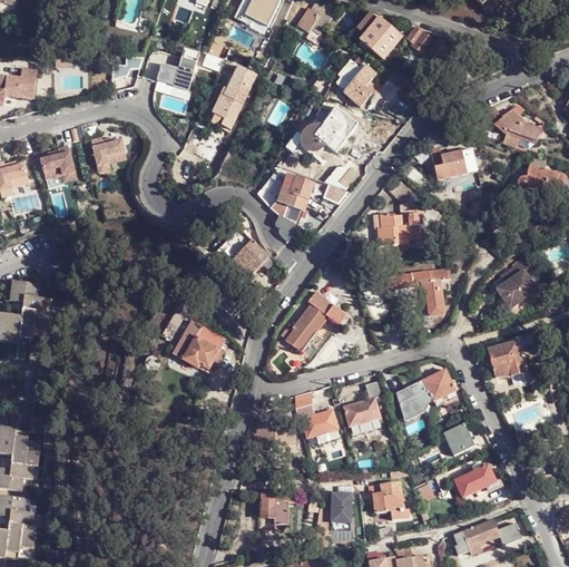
[(0,9),(9,10),(10,1),(0,0),(0,9)]
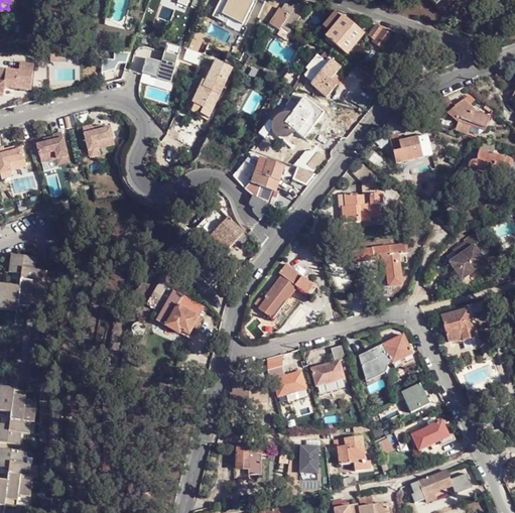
[(291,27),(300,13),(294,9),(285,22),(291,27)]
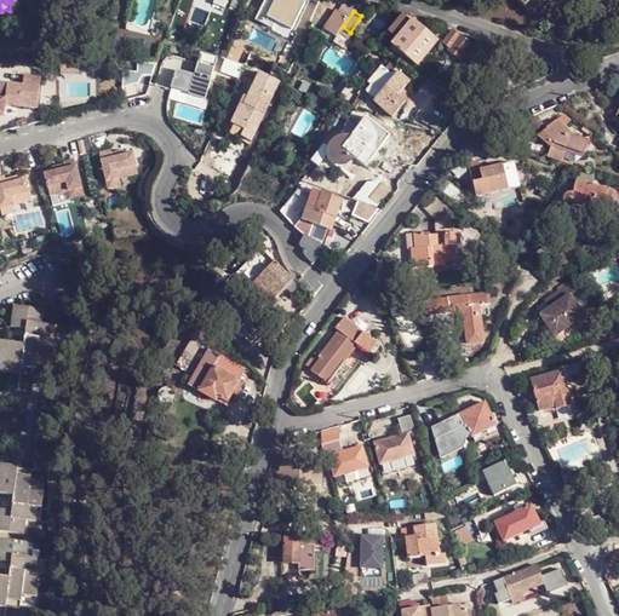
[(416,63),(435,39),(411,18),(410,21),(401,13),(387,32),(395,39),(390,44),(416,63)]
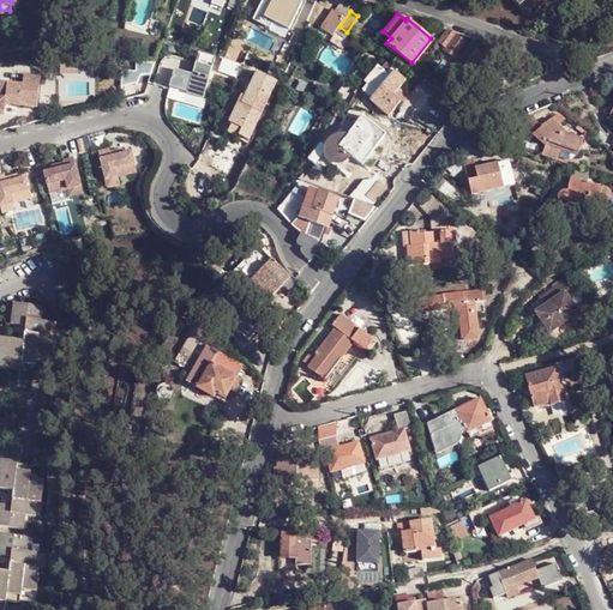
[(455,32),(456,31),(446,29),(437,41),(444,47),(455,32)]
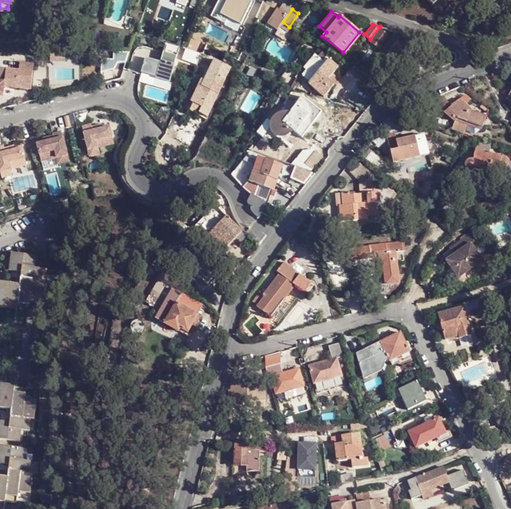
[(379,27),(370,39),(368,41),(377,47),(387,33),(379,27)]
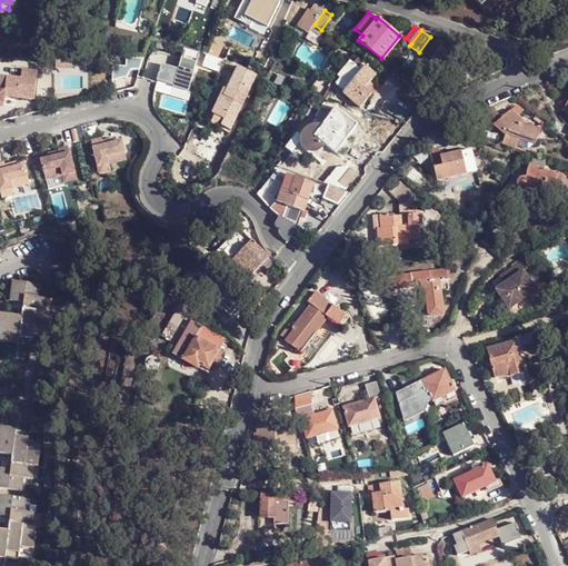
[(458,41),(447,38),(439,48),(432,57),(449,69),(458,58),(450,51),(458,41)]
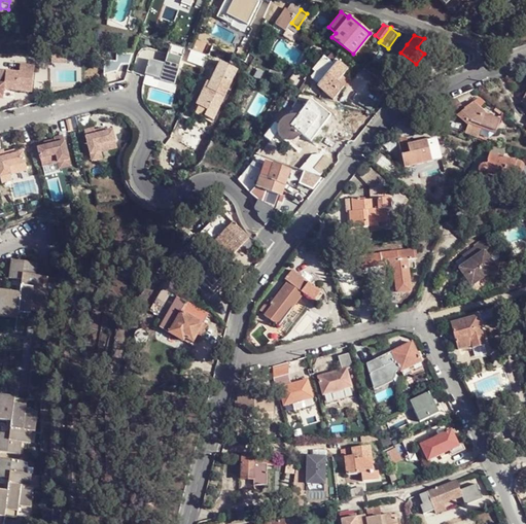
[(400,53),(407,44),(400,40),(391,51),(397,56),(400,53)]
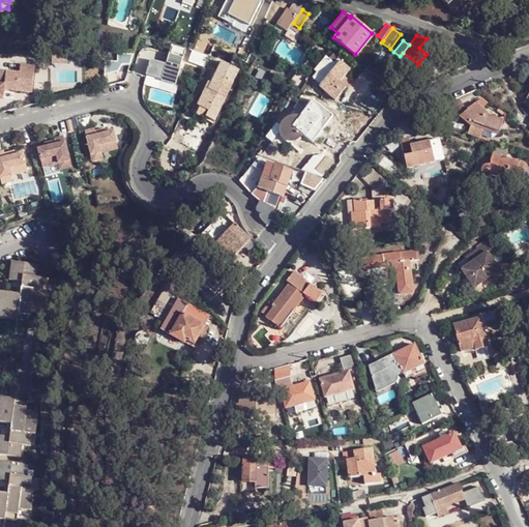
[(167,47),(163,61),(147,56),(143,74),(174,83),(183,51),(167,47)]
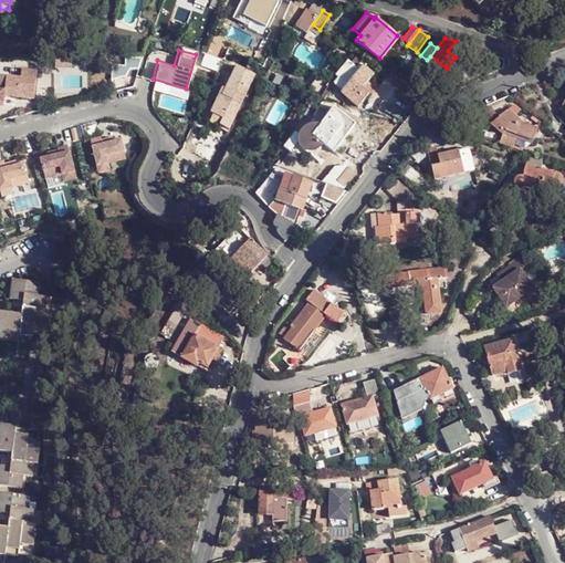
[(427,60),(422,65),(439,79),(447,69),(430,56),(427,60)]
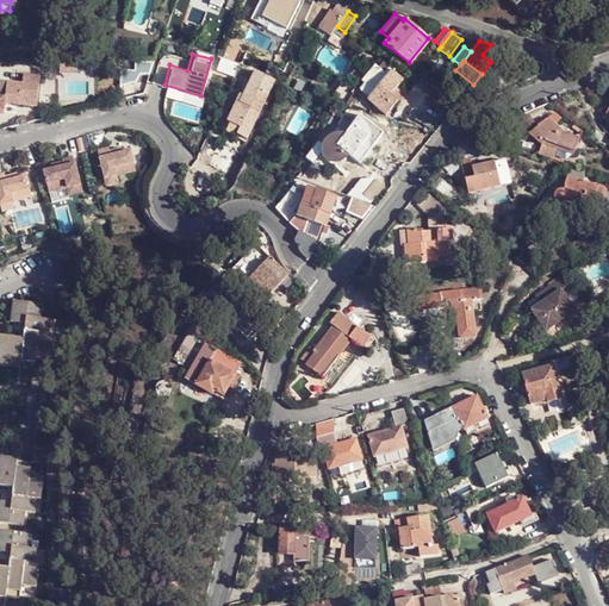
[(390,93),(404,76),(393,66),(387,73),(377,83),(372,91),(380,98),(374,105),(385,113),(397,99),(390,93)]
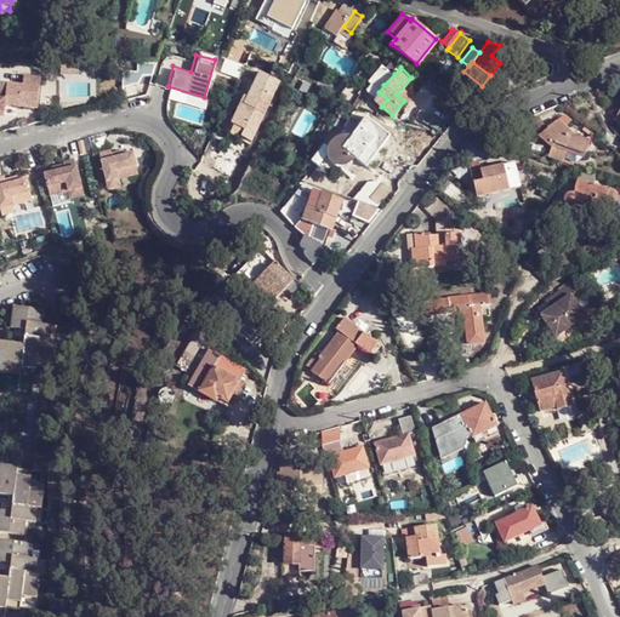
[(379,80),(384,85),(394,74),(387,69),(379,80)]
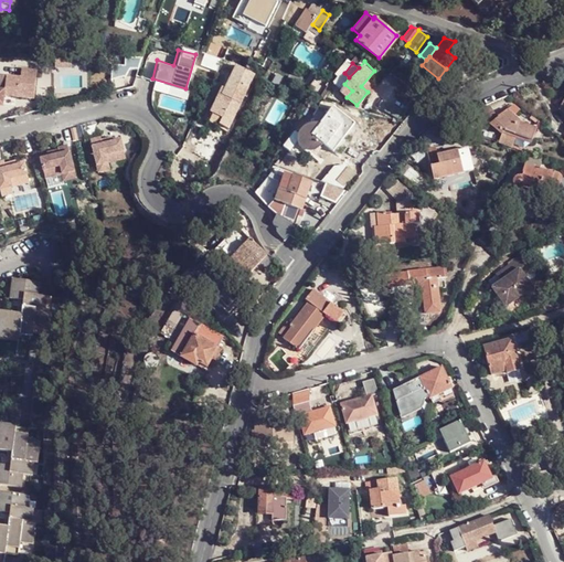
[(234,64),(222,86),(219,93),(215,91),(205,109),(219,117),(216,122),(224,126),(251,74),(234,64)]
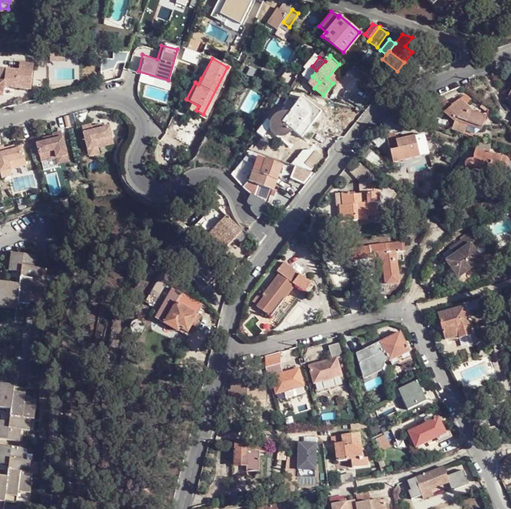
[(29,88),(32,63),(19,61),(18,69),(0,66),(0,79),(3,80),(3,84),(29,88)]
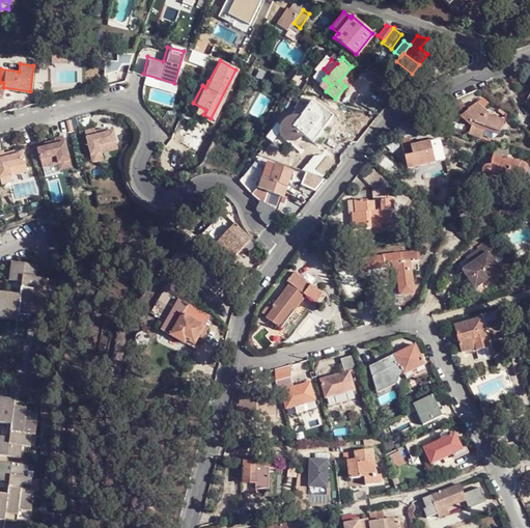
[(324,79),(318,84),(326,91),(331,85),(324,79)]
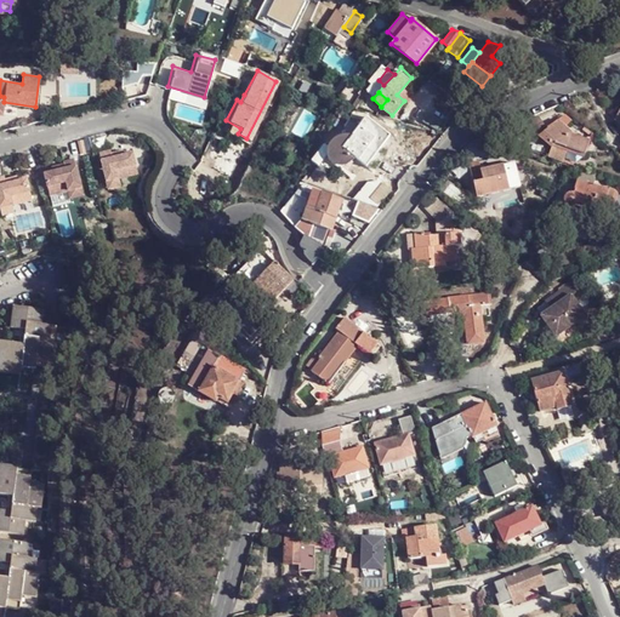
[(563,113),(557,118),(564,124),(569,120),(563,113)]
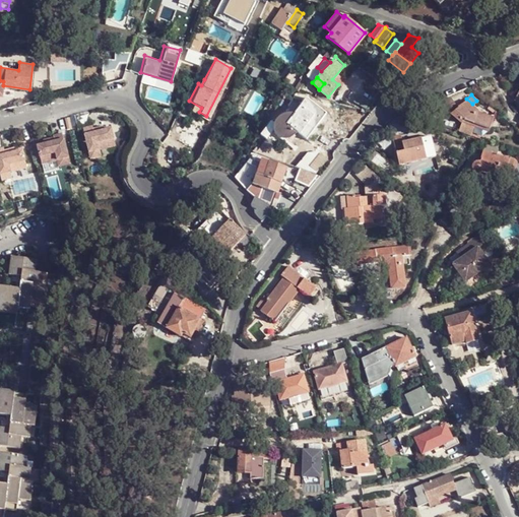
[(293,114),(286,123),(307,137),(325,111),(306,97),(293,114)]
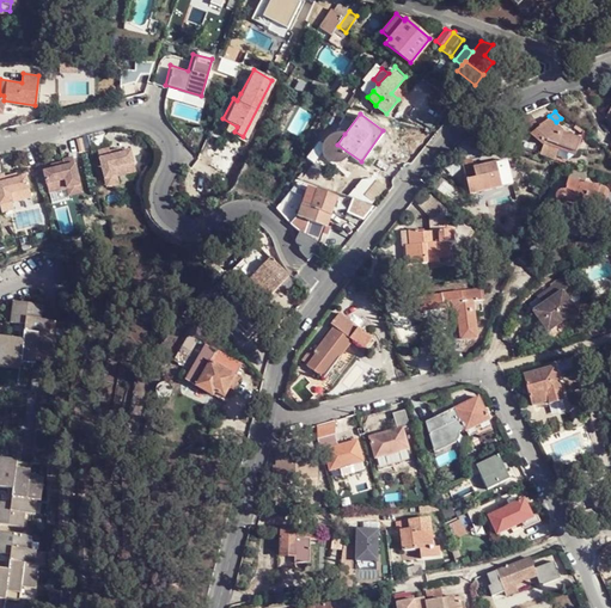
[(556,122),(549,116),(539,123),(535,118),(524,126),(542,142),(562,127),(556,122)]
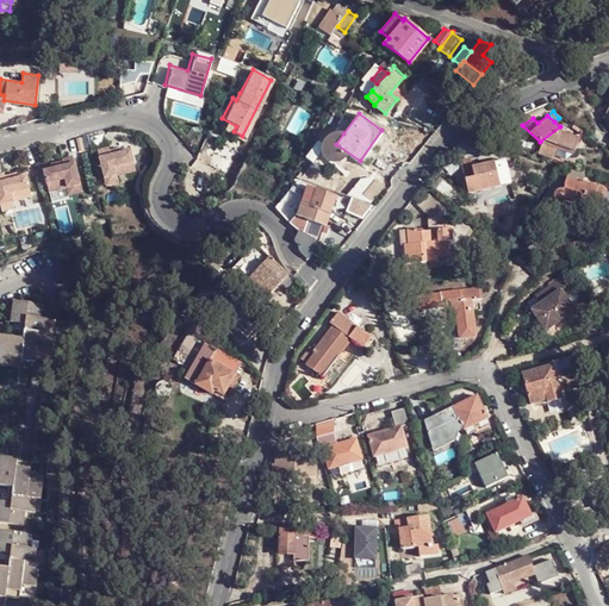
[(236,126),(222,118),(216,129),(238,142),(242,136),(234,131),(236,126)]
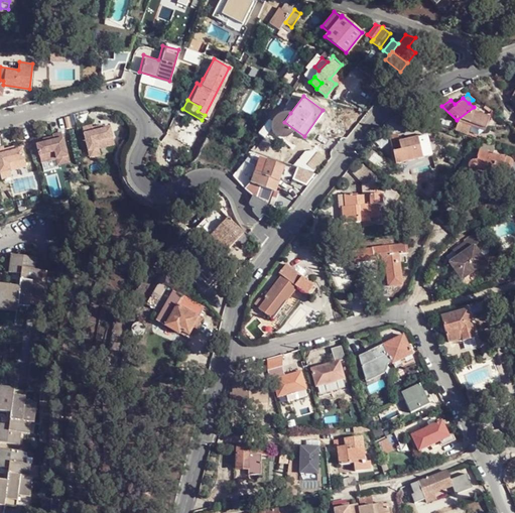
[(490,113),(474,107),(457,120),(485,129),(490,113)]
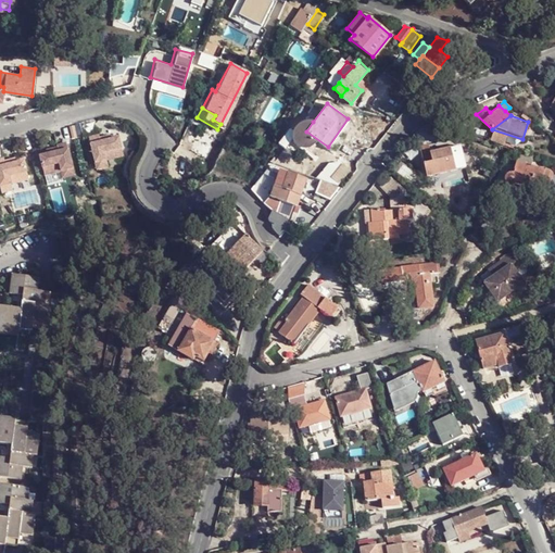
[(313,146),(317,139),(306,132),(303,128),(310,120),(306,117),(295,133),(289,128),(278,142),(285,147),(292,137),(292,139),(295,143),(299,146),(300,147),(304,148),(308,148),(313,146)]
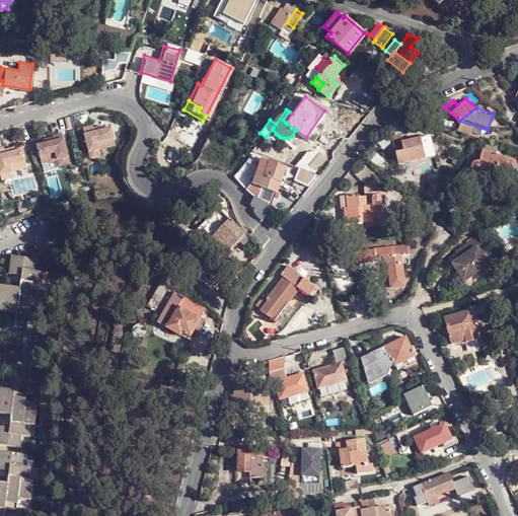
[(283,120),(286,123),(292,114),(289,112),(283,120)]
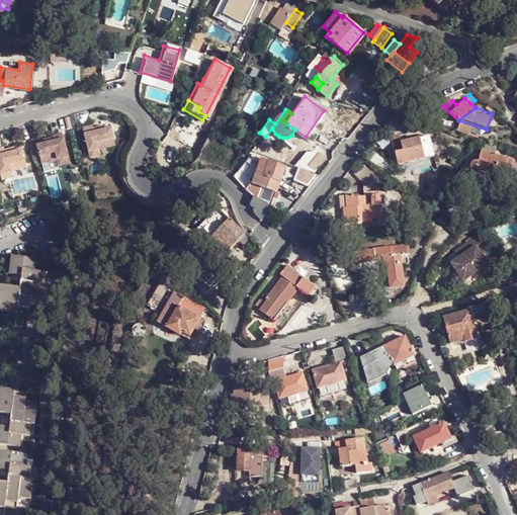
[(96,146),(113,142),(108,120),(79,127),(86,156),(98,154),(96,146)]
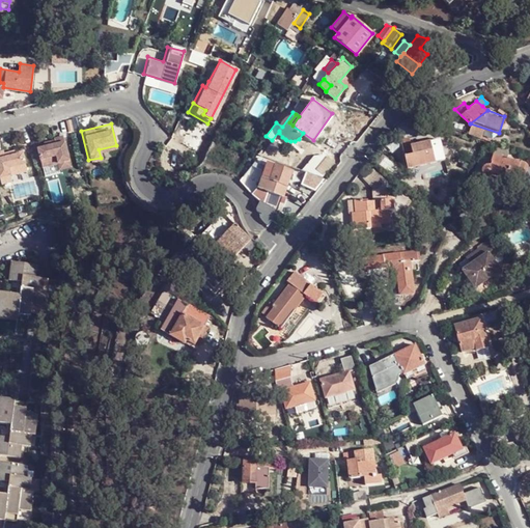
[(58,161),(59,167),(71,165),(65,136),(36,141),(40,164),(58,161)]
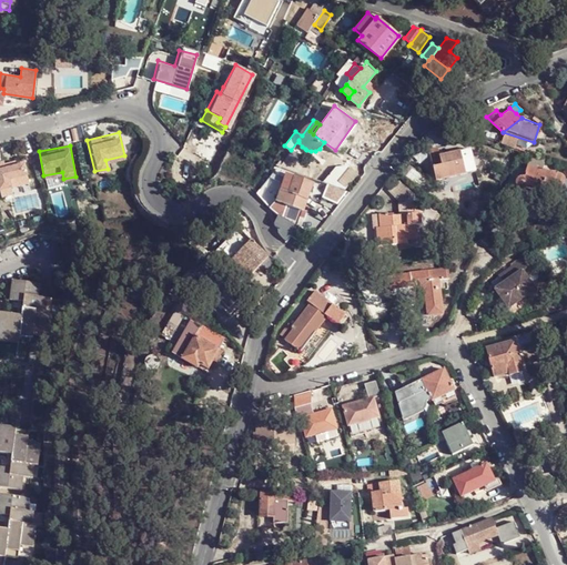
[(476,169),(471,147),(439,154),(438,145),(428,148),(436,179),(476,169)]
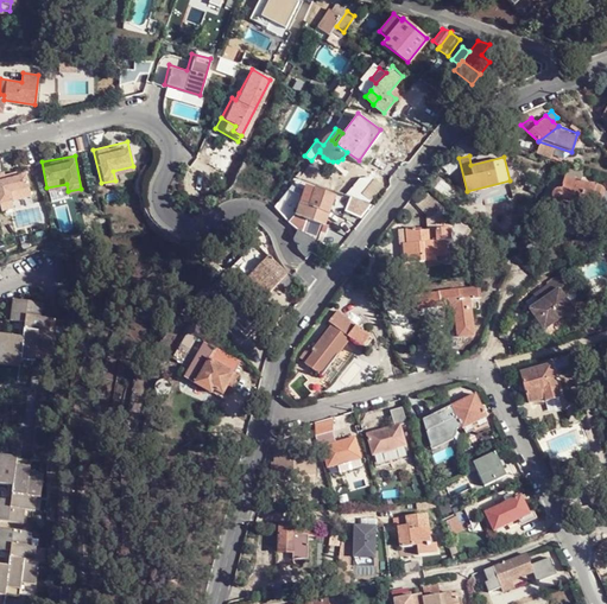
[(582,167),(568,163),(564,176),(579,179),(582,167)]
